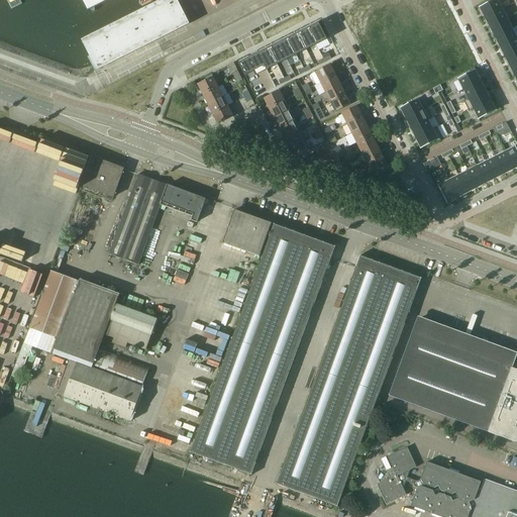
[(97,70),(189,24),(177,1),(179,0),(163,0),(83,40),(91,57),(97,70)]
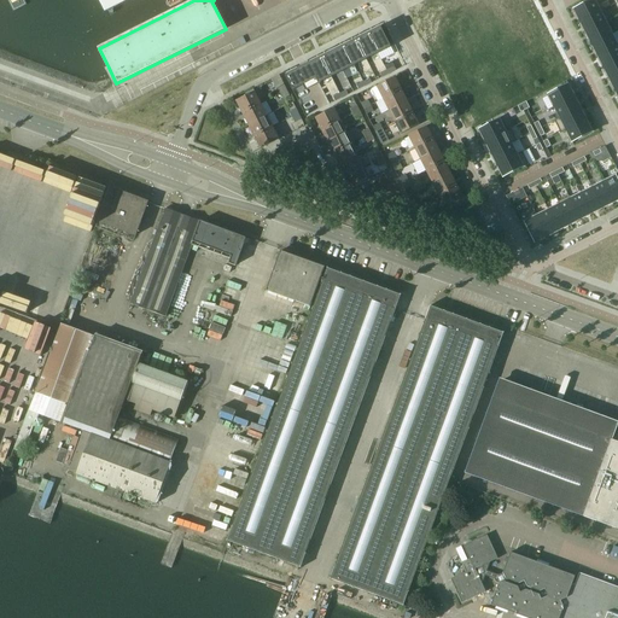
[(593,0),(592,0),(572,10),(579,22),(600,11),(599,11),(593,0)]
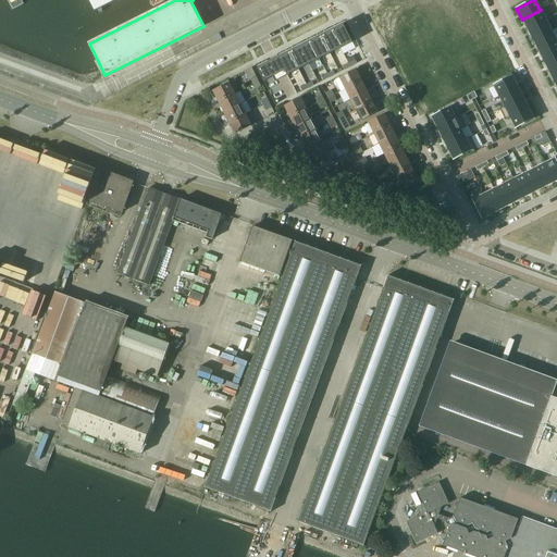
[(541,10),(522,20),(527,31),(545,21),(546,21),(551,19),(545,8),(540,10),(541,10)]
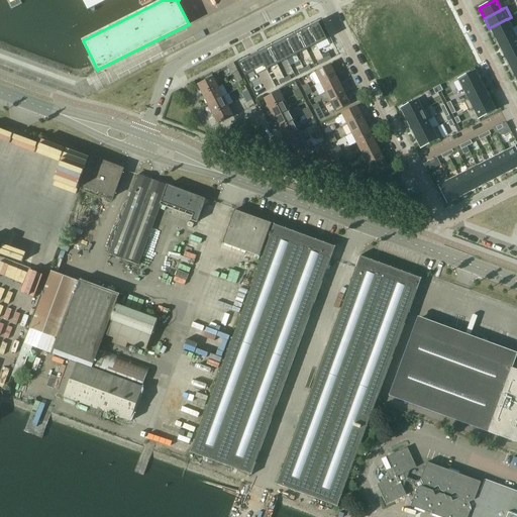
[(506,19),(489,28),(494,37),(511,29),(507,19),(506,19)]
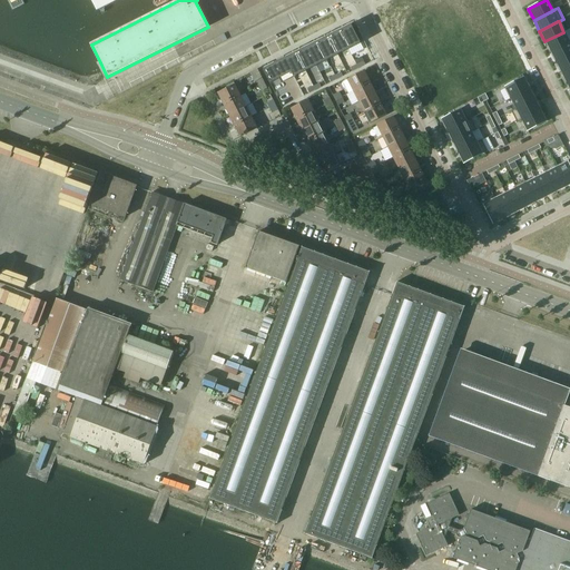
[(351,25),(338,31),(349,49),(360,43),(351,25)]
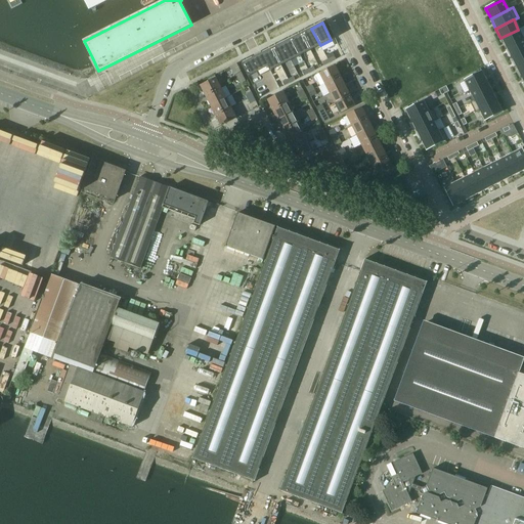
[(311,29),(302,33),(310,50),(320,45),(311,29)]
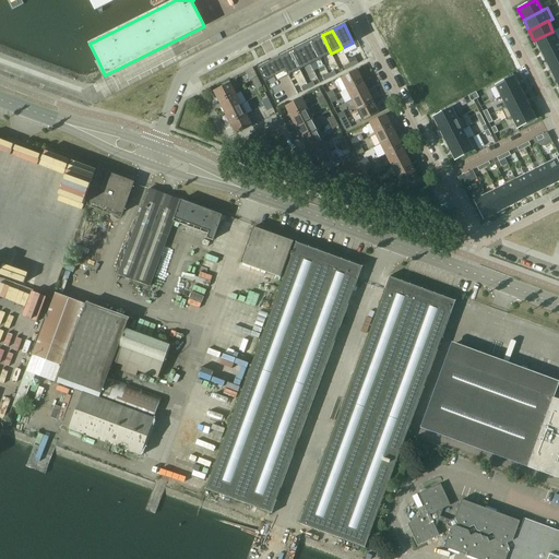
[(552,32),(534,40),(539,51),(558,42),(552,32)]
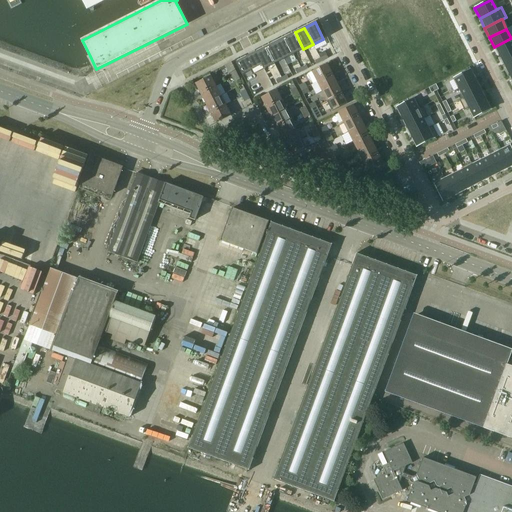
[(295,32),(285,38),(293,55),(303,49),(295,32)]
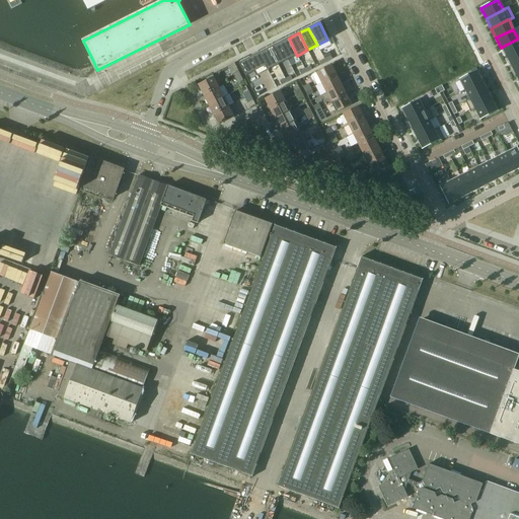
[(518,39),(501,48),(506,57),(518,50),(518,38),(518,39)]
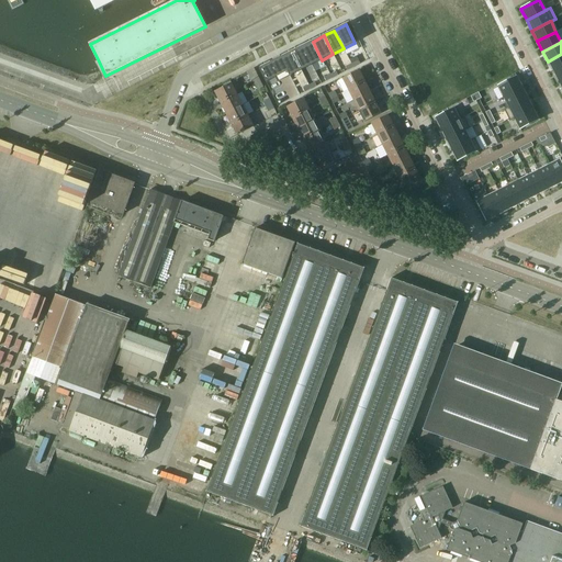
[(313,42),(302,47),(312,66),(322,60),(313,42)]
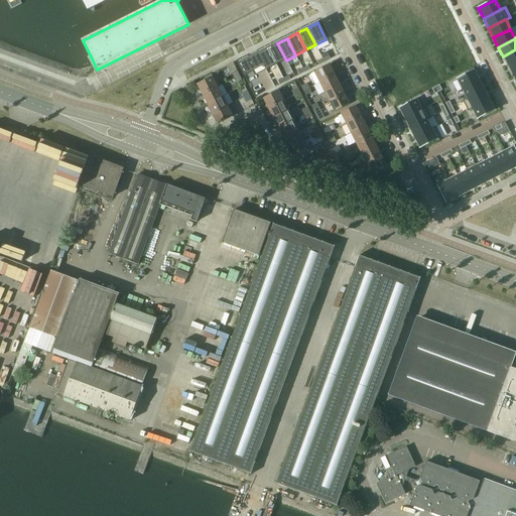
[(277,43),(267,47),(276,65),(286,60),(277,43)]
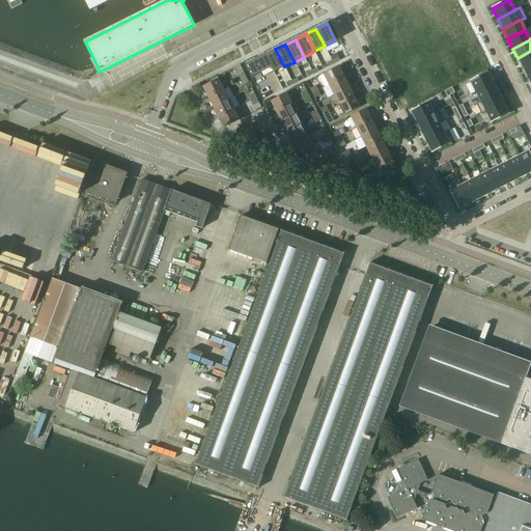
[(275,49),(264,55),(274,72),(284,66),(275,49)]
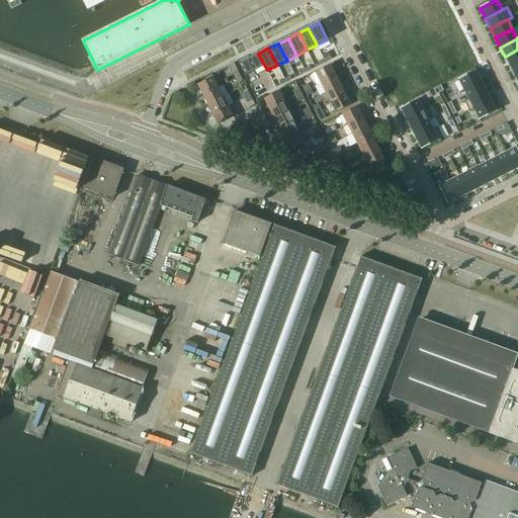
[(517,50),(505,57),(510,67),(517,63),(517,50)]
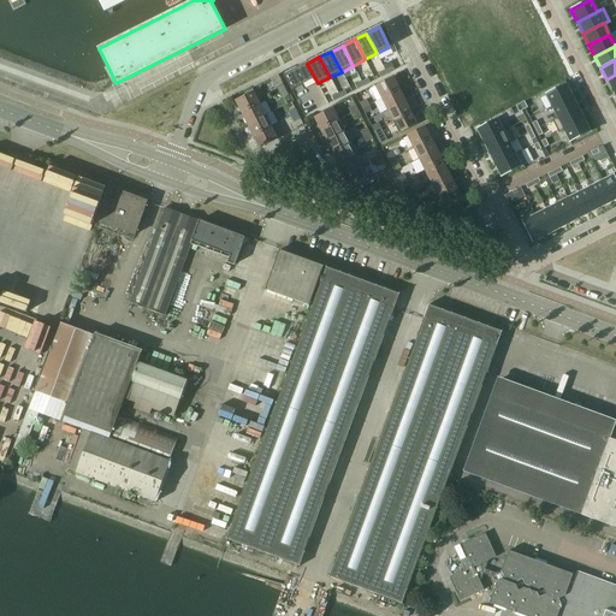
[(297,69),(284,75),(292,90),(301,86),(304,84),(314,78),(317,84),(318,83),(307,64),(297,69)]
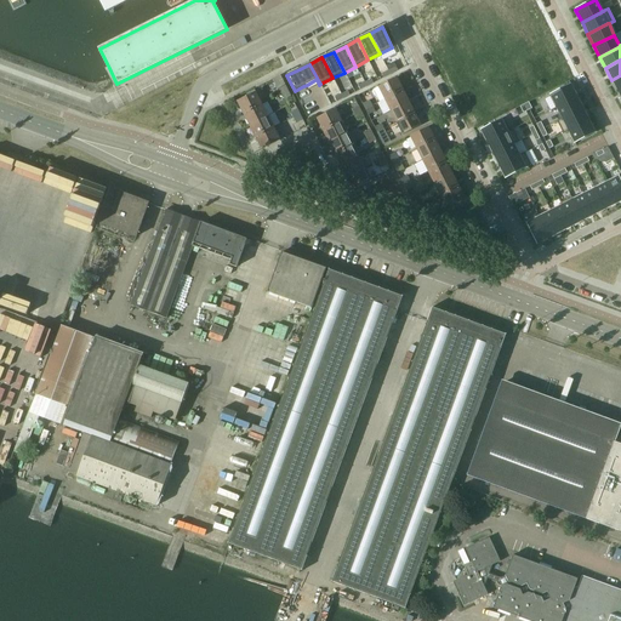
[(288,91),(285,86),(279,75),(272,79),(277,90),(278,89),(281,95),(288,91)]
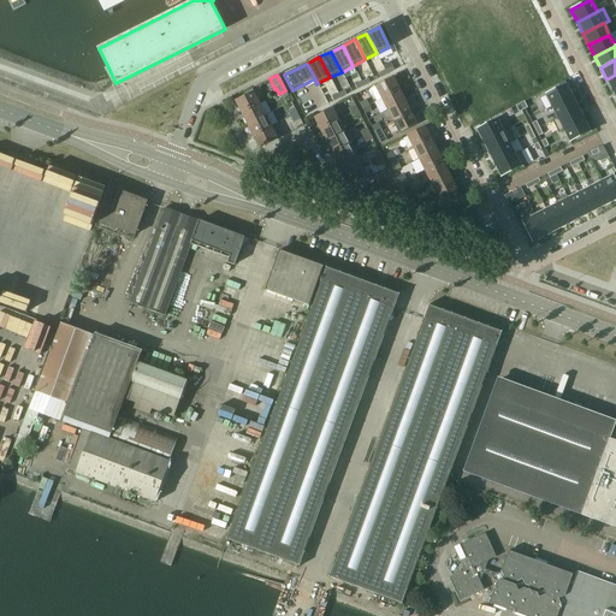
[(375,87),(381,99),(400,89),(394,77),(375,87)]
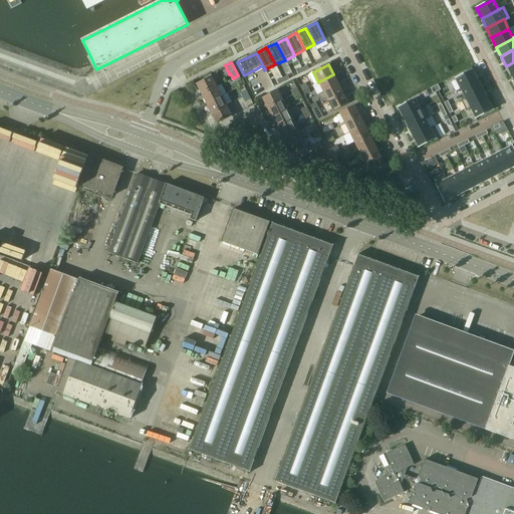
[(472,70),(455,79),(460,89),(477,80),(472,70)]
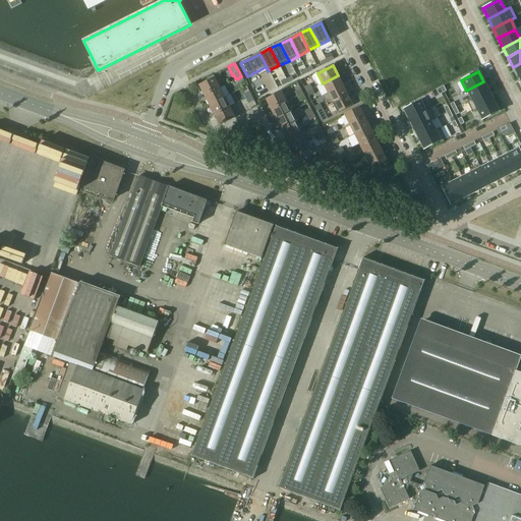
[(323,83),(315,87),(321,97),(328,94),(343,85),(338,75),(323,83)]
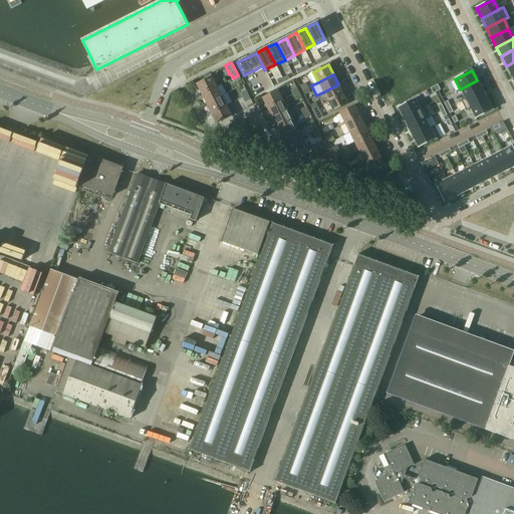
[(196,84),(201,94),(217,86),(211,76),(196,84)]
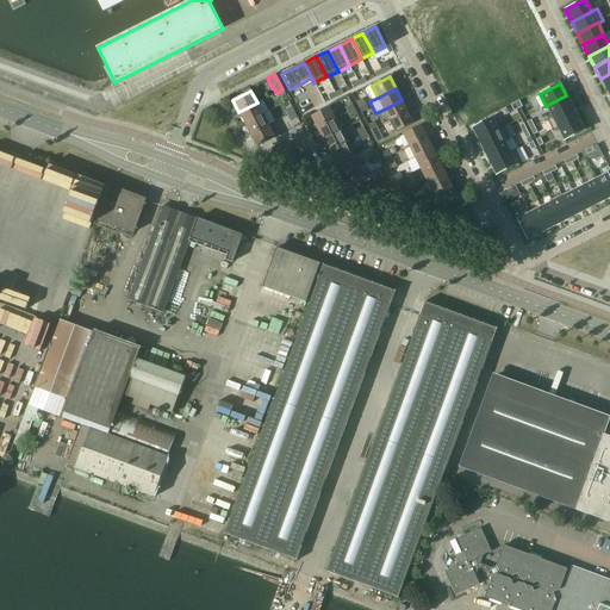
[(566,95),(546,106),(552,117),(572,107),(566,95)]
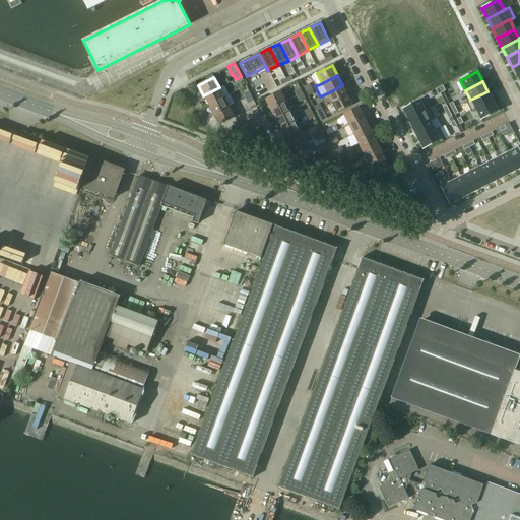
[(342,85),(327,93),(332,103),(347,95),(342,85)]
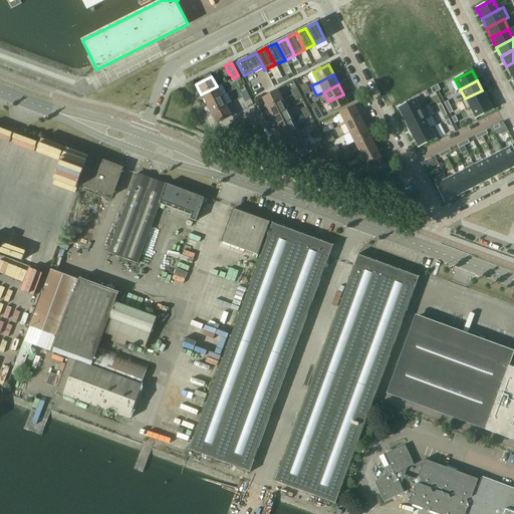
[(217,86),(201,94),(206,103),(221,96),(217,86)]
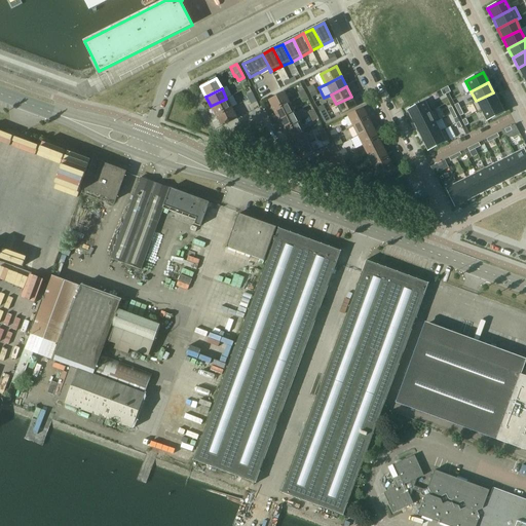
[(268,101),(273,111),(289,103),(284,92),(268,101)]
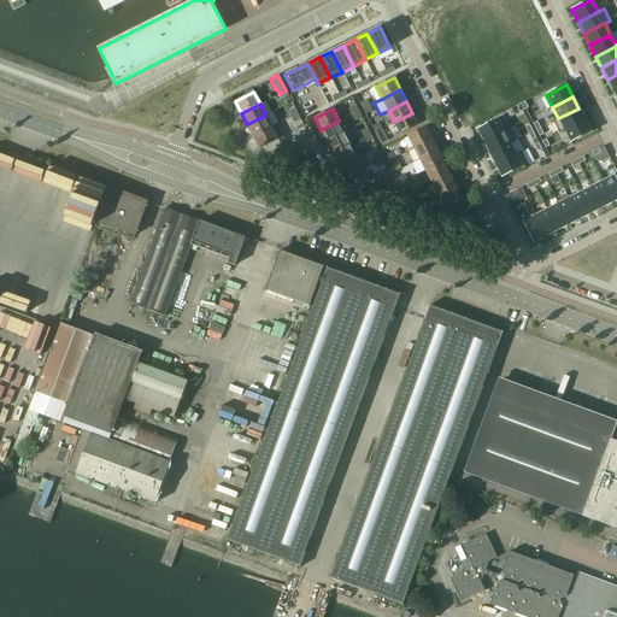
[(558,118),(553,121),(553,122),(559,133),(559,134),(564,131),(564,130),(585,119),(579,109),(558,118)]
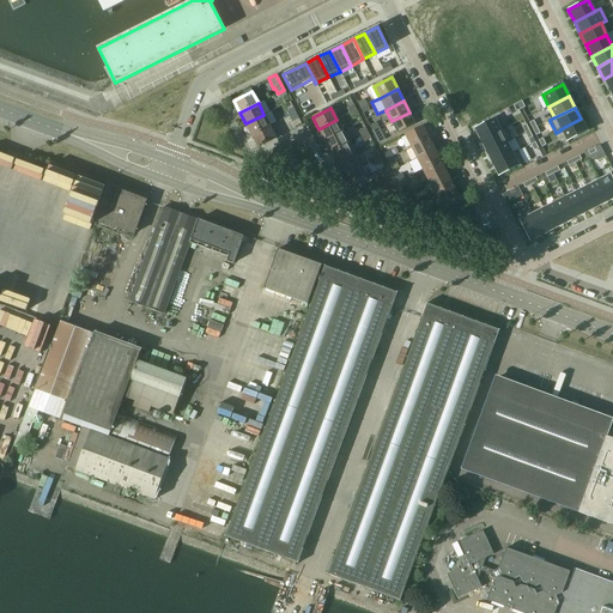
[(410,113),(392,121),(398,133),(416,125),(410,113)]
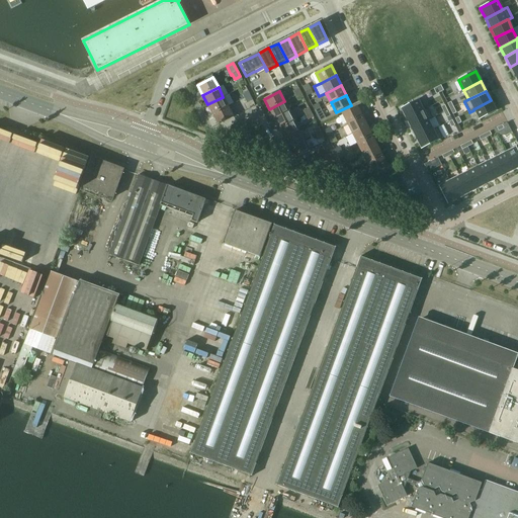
[(223,97),(207,104),(212,114),(228,106),(223,97)]
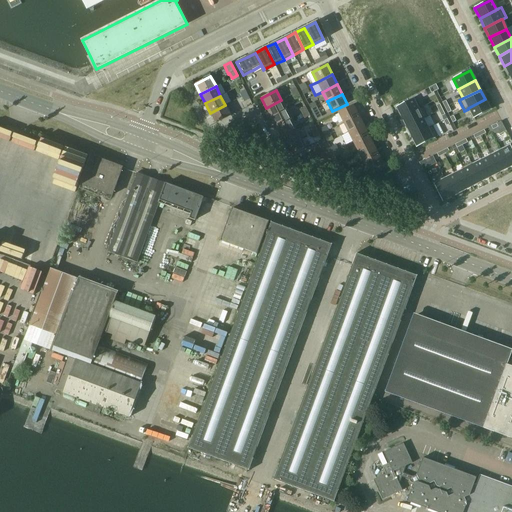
[(415,98),(396,108),(401,118),(420,108),(415,98)]
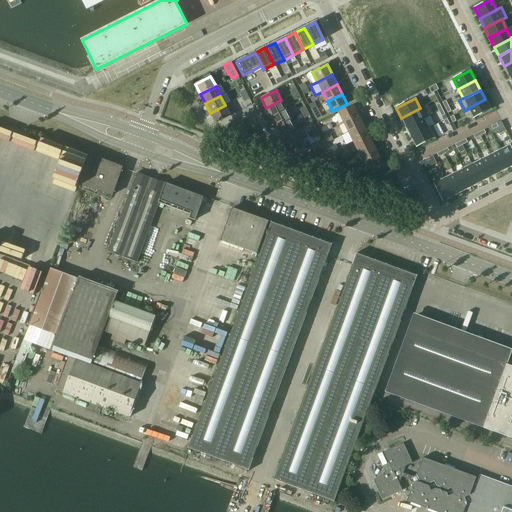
[(485,99),(468,108),(468,109),(473,118),(490,110),(485,99)]
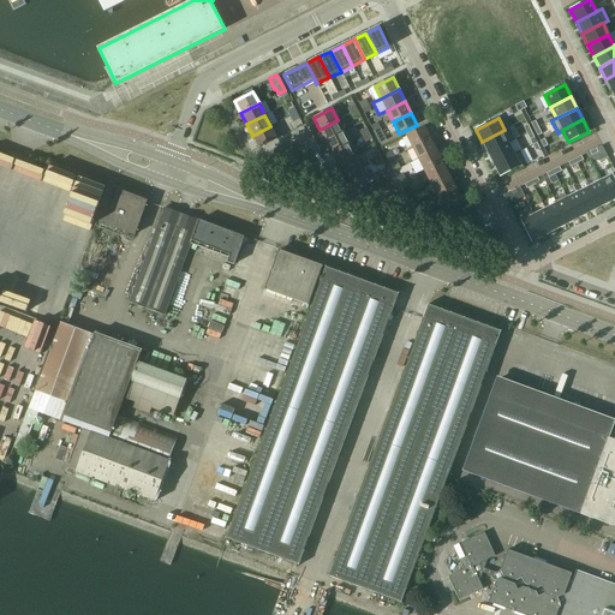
[(338,120),(320,130),(326,141),(344,132),(338,120)]
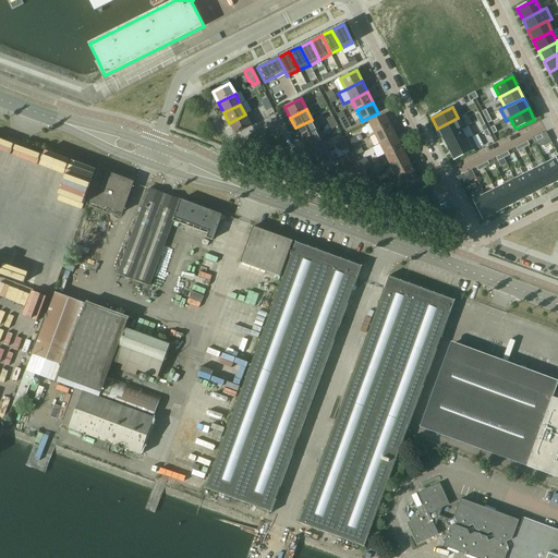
[(245,114),(229,123),(234,134),(252,125),(245,114)]
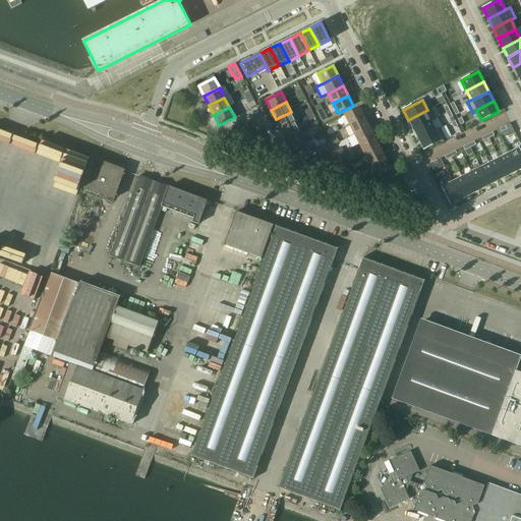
[(359,107),(344,115),(349,125),(364,117),(359,107)]
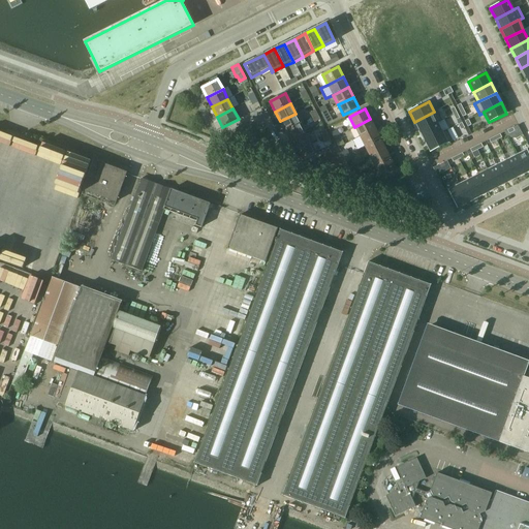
[(434,112),(414,122),(419,131),(443,120),(446,118),(441,109),(434,112)]
